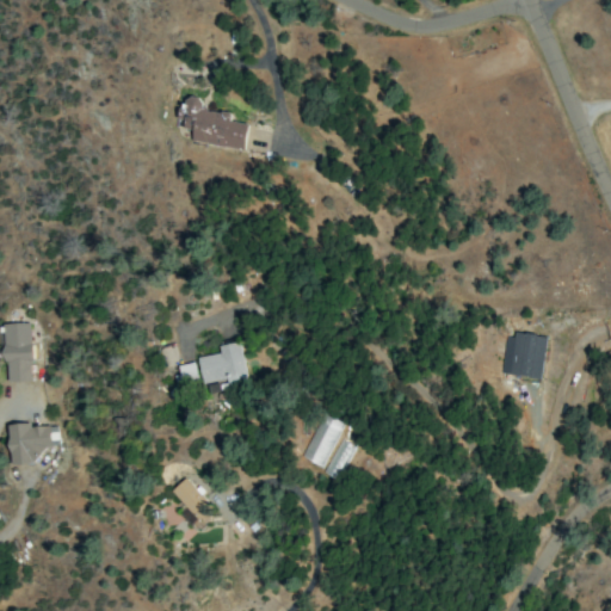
[(242,150),(247,124),(230,122),(232,115),(199,109),(201,99),(183,96),(178,119),(184,121),(183,129),(192,131),(190,141),(242,150)]
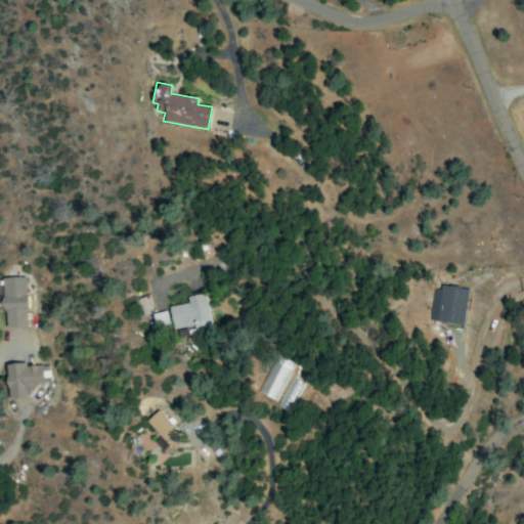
[(28,326),(25,276),(2,278),(5,328),(28,326)]
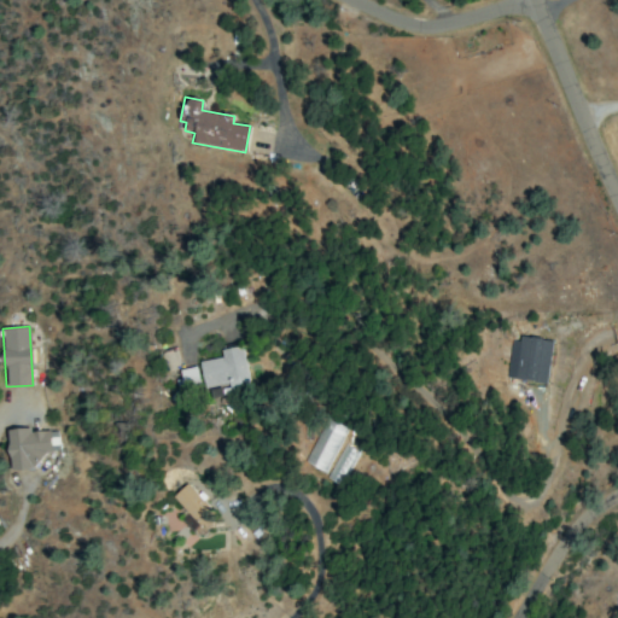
[(512,379),(547,384),(553,340),(518,336),(512,379)]
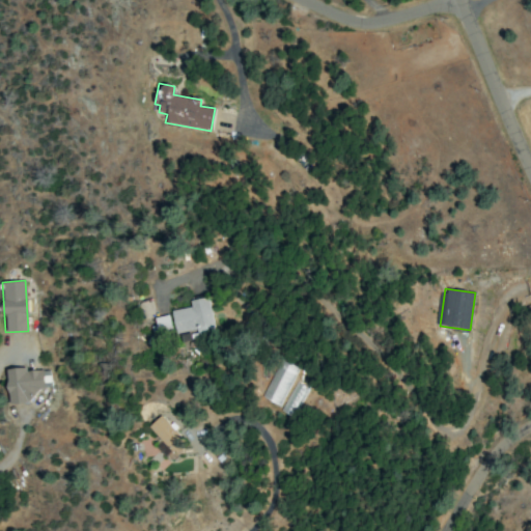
[(192,307),(171,311),(176,334),(196,330),(198,337),(217,334),(210,297),(191,301),(192,307)]
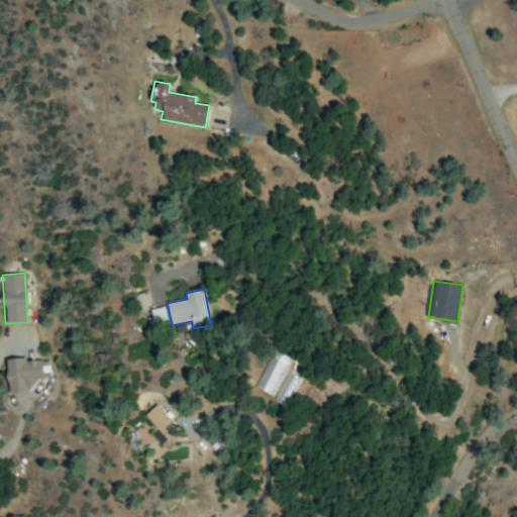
[(147,310),(150,324),(167,320),(164,307),(147,310)]
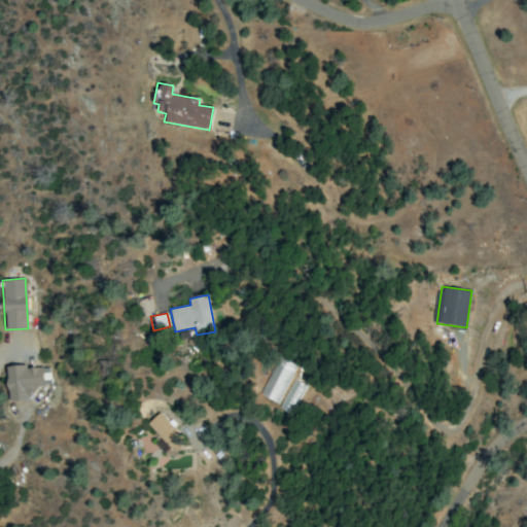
[(258,394),(278,402),(294,365),(275,357),(258,394)]
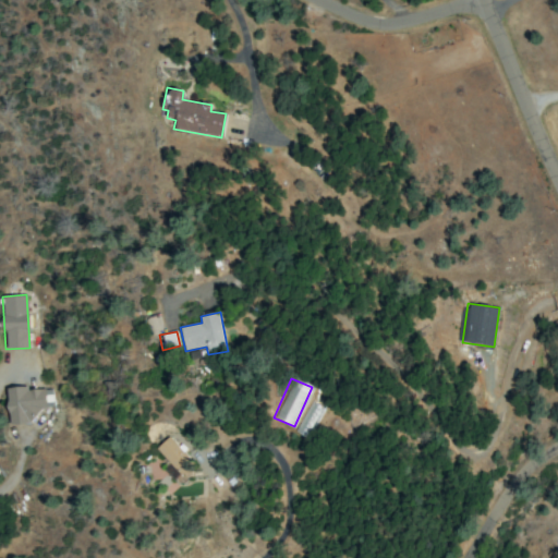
[(10,425),(32,424),(32,411),(51,410),(50,389),(27,390),(27,387),(8,387),(10,425)]
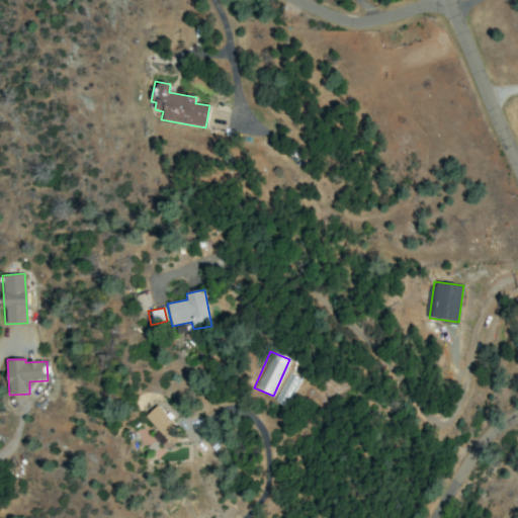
[(145,416),(168,441),(179,431),(156,406),(145,416)]
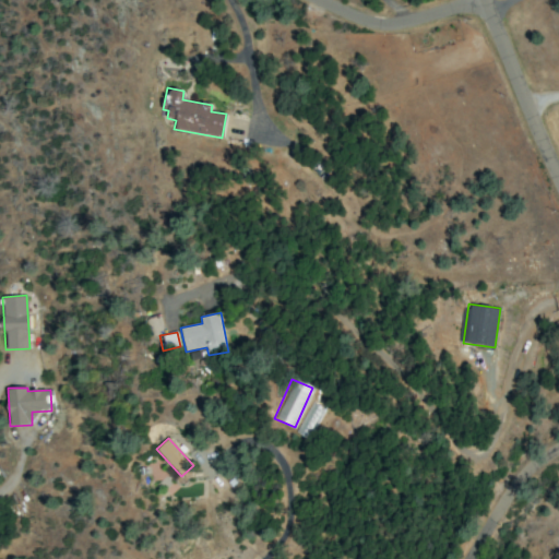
All buildings are outlined.
